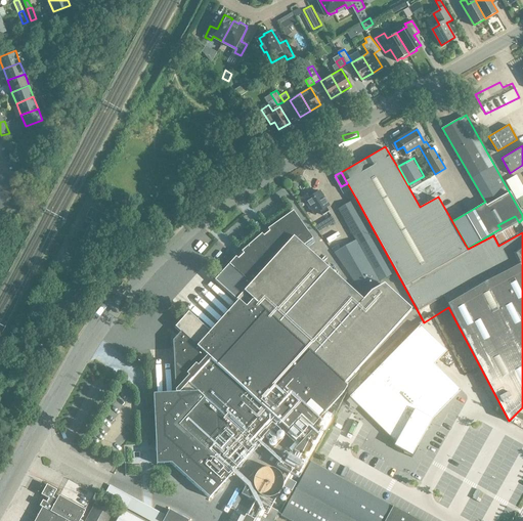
[(522,183),(517,173),(507,179),(517,198),(522,194),(522,183)]
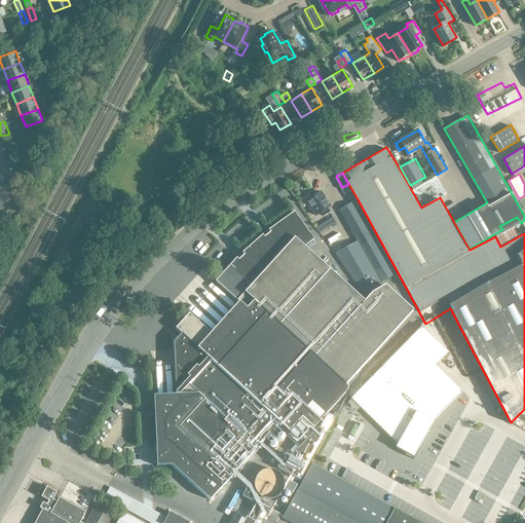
[(451,178),(441,184),(444,189),(454,183),(451,178)]
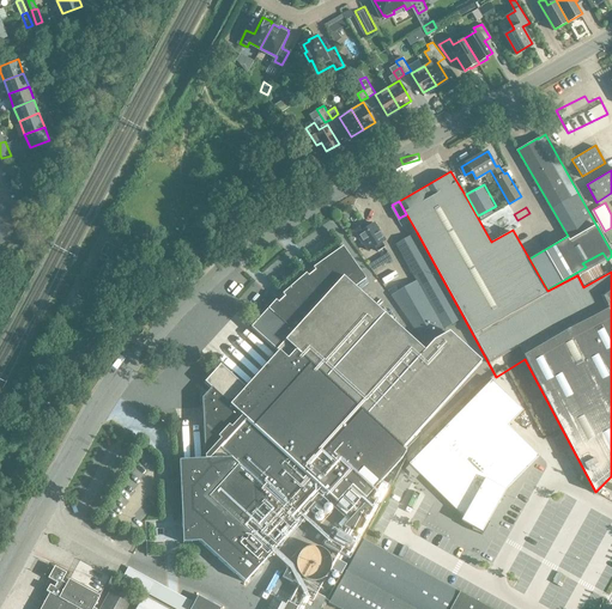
[(364,223),(355,229),(362,241),(363,239),(368,248),(385,237),(375,220),(367,226),(364,223)]
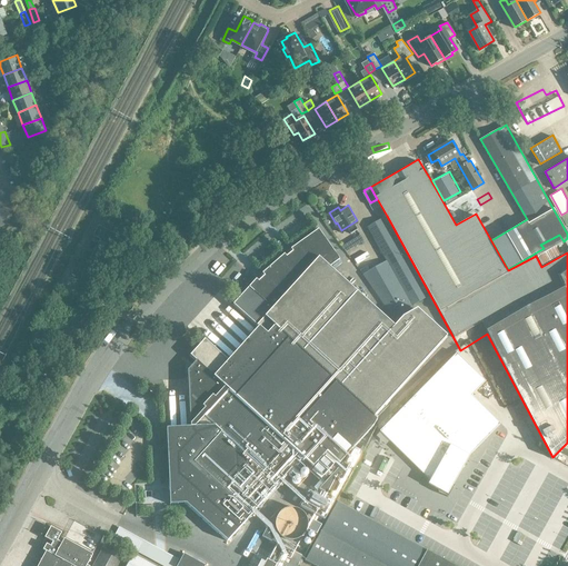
[(431,297),(387,216),(368,226),(388,260),(369,271),(392,317),(431,297)]
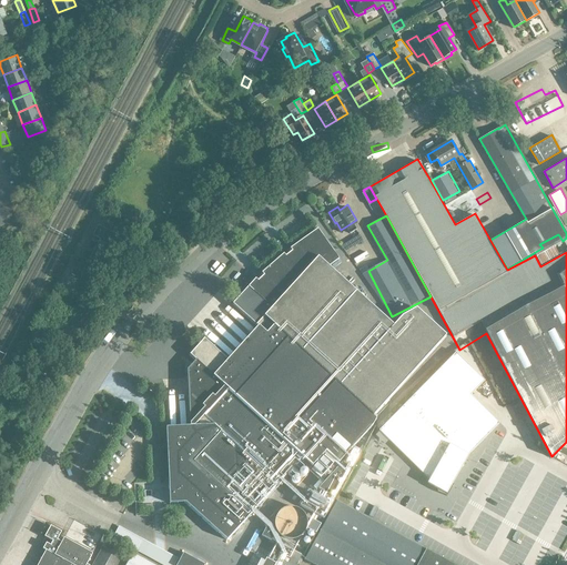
[(353,234),(361,233),(360,225),(351,226),(353,234)]
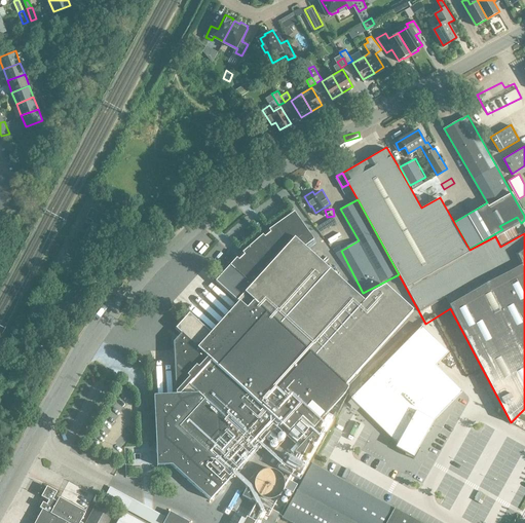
[(176,393),(154,394),(157,464),(173,463),(211,497),(259,446),(259,447),(282,422),(291,431),(303,417),(314,427),(329,413),(330,411),(347,393),(350,386),(347,385),(411,318),(387,288),(373,292),(365,301),(304,246),(314,238),(295,211),(269,229),(271,231),(265,236),(263,234),(242,252),(245,254),(239,259),(237,257),(216,281),(239,301),(212,332),(190,312),(177,327),(182,332),(174,341),(176,393)]
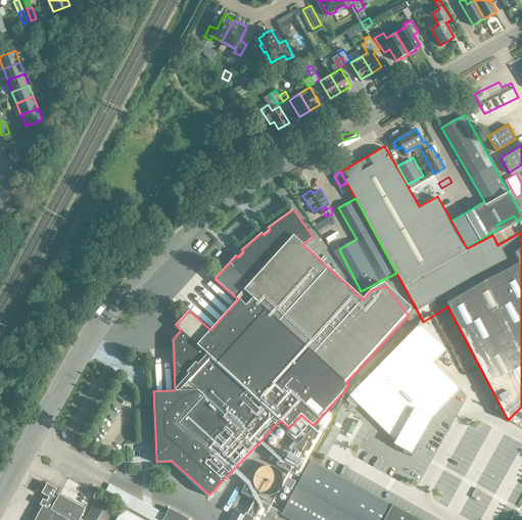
[(325,233),(335,228),(333,223),(323,228),(325,233)]
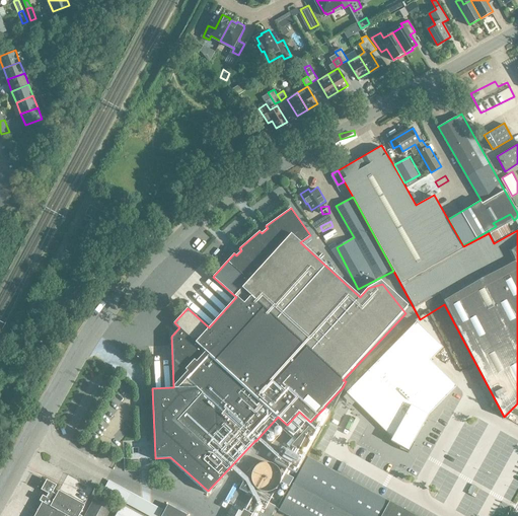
[(212,299),(215,295),(204,286),(201,290),(212,299)]
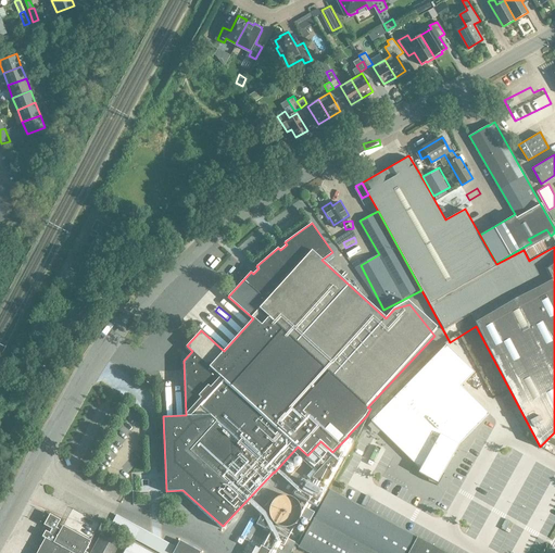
[(476,369),(446,342),(371,417),(420,467),(418,470),(438,481),(459,443),(459,442),(462,440),(490,412),(462,384),(476,369)]
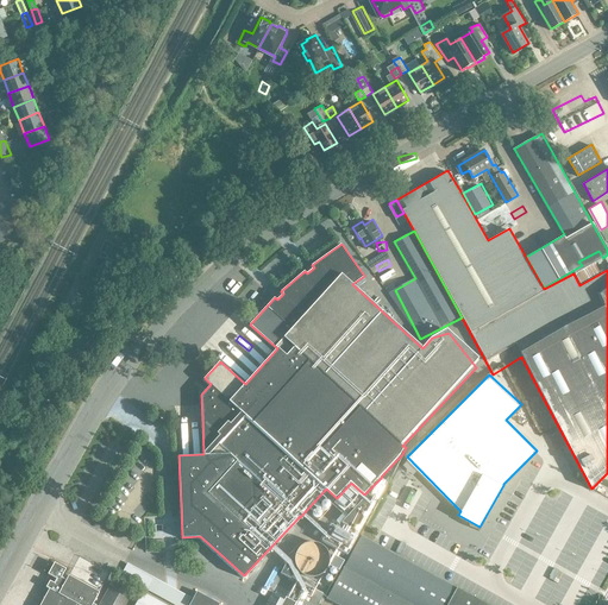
[(371,493),(378,497),(388,479),(382,476),(381,478),(371,493)]
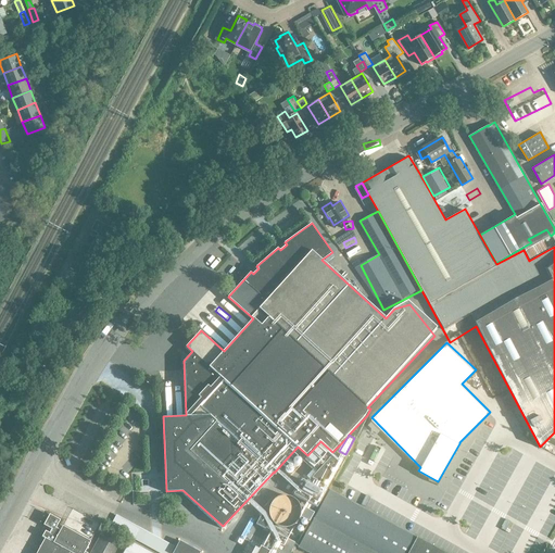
[(317,444),(313,449),(322,457),(326,452),(317,444)]
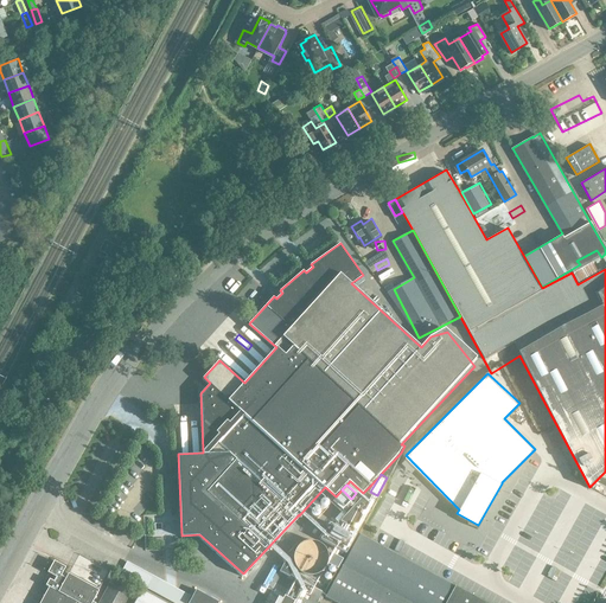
[(370,492),(367,491),(342,519),(359,528),(377,495),(370,492)]
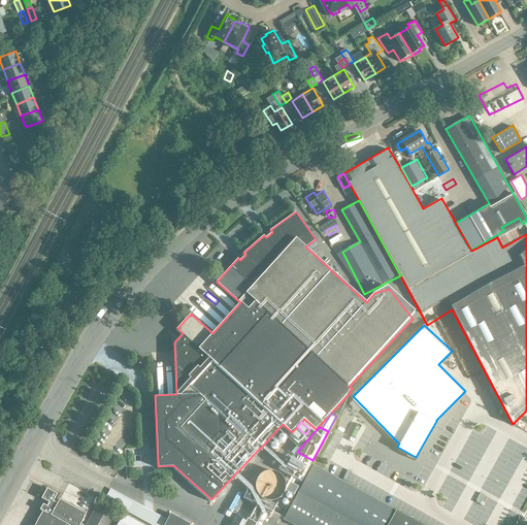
[(304,435),(296,428),(290,434),(298,441),(304,435)]
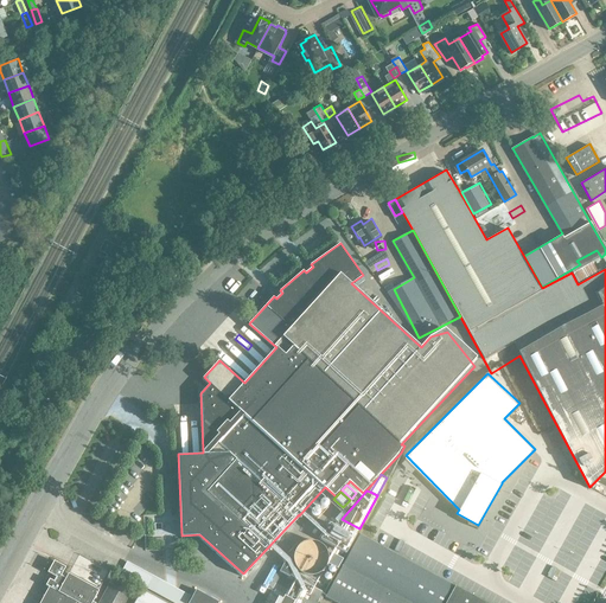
[(323,536),(348,550),(356,534),(330,520),(323,536)]
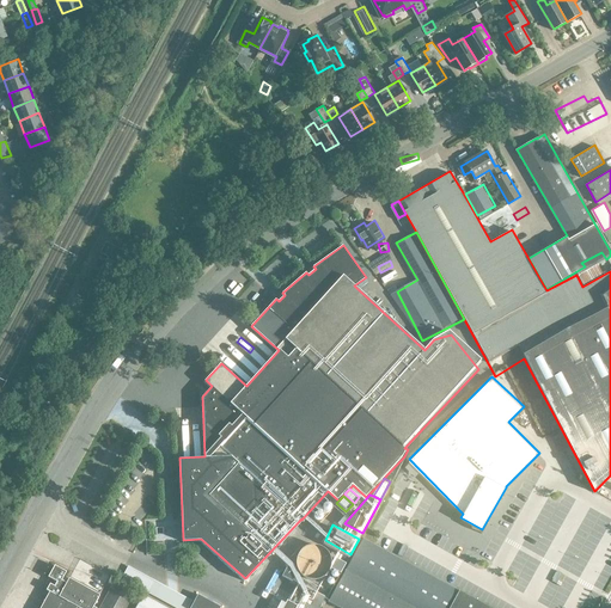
[(493,607),(365,536),(330,601),(342,607),(493,607)]
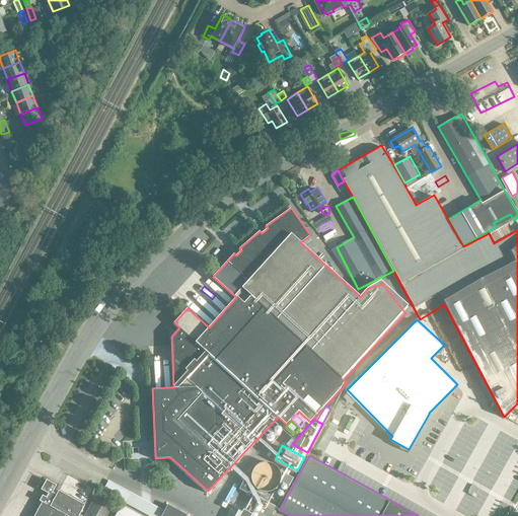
[(242,473),(257,488),(273,470),(257,456),(242,473)]
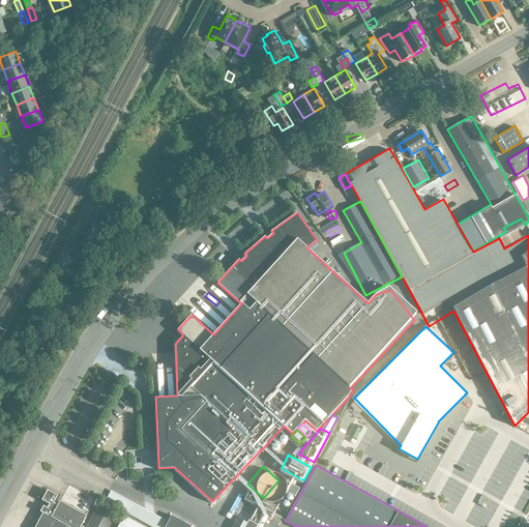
[(25,484),(34,491),(40,484),(31,476),(25,484)]
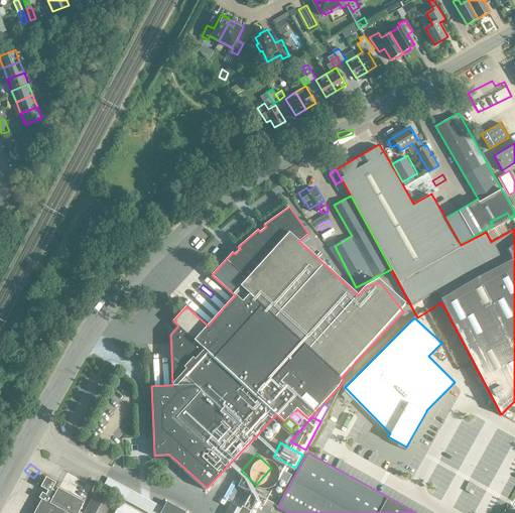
[(282,492),(292,474),(284,469),(274,488),(282,492)]
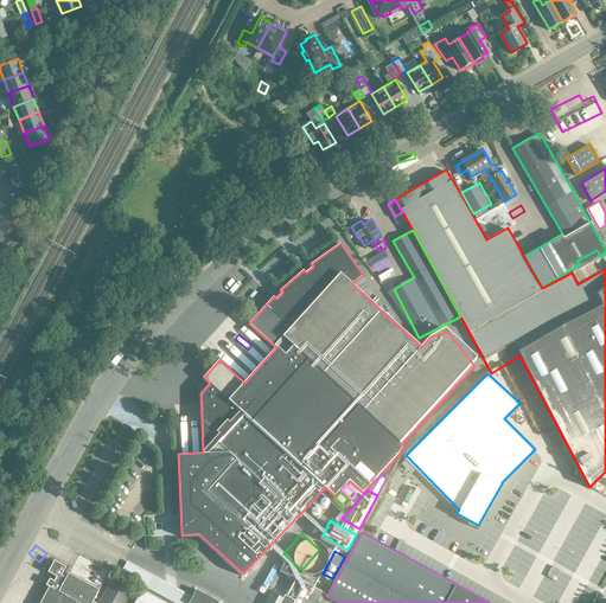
[(39,602),(95,602),(97,601),(94,600),(101,587),(68,569),(67,571),(63,570),(67,564),(55,558),(48,571),(55,575),(52,581),(49,578),(46,584),(50,587),(39,602)]
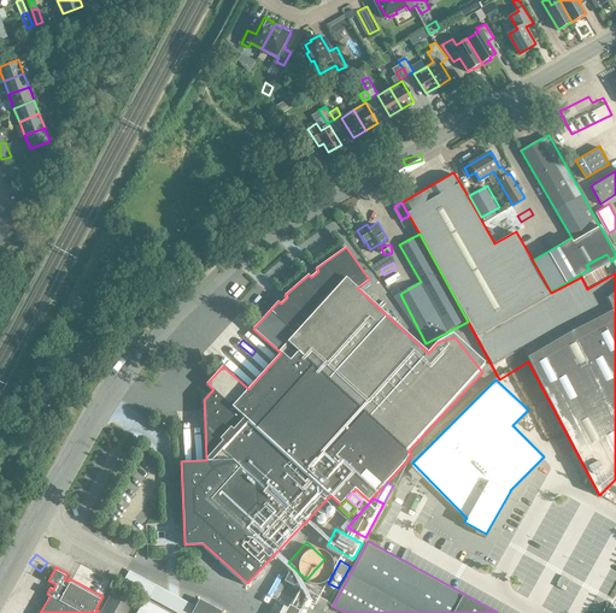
[(289,571),(285,579),(295,584),(299,577),(289,571)]
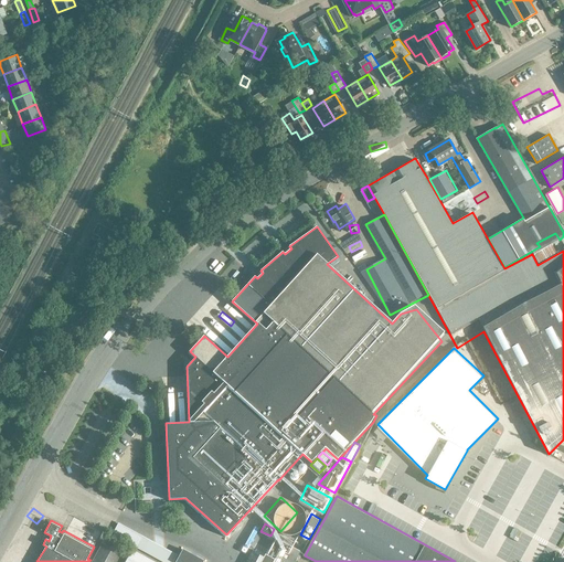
[(255,561),(291,561),(300,549),(275,534),(264,555),(261,553),(255,561)]
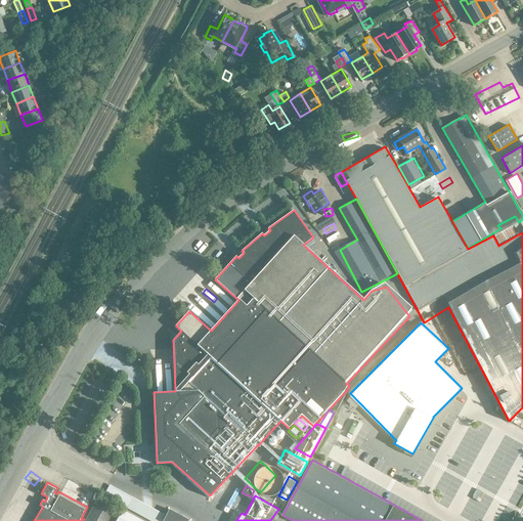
[(167,520),(188,520),(190,517),(170,506),(164,519),(167,520)]
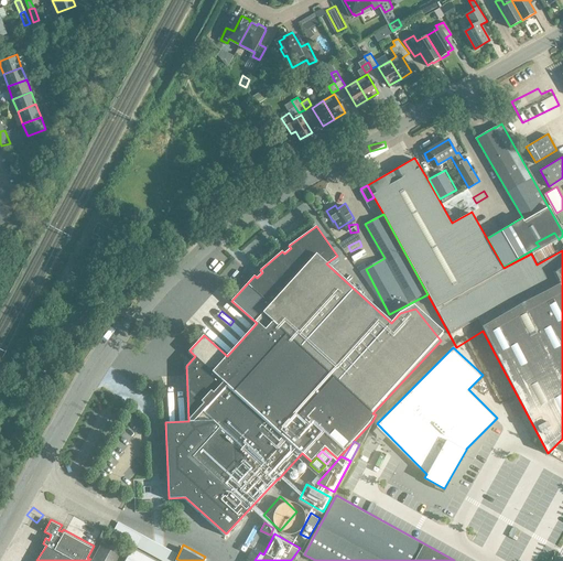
[(155,560),(132,548),(125,560),(155,560)]
